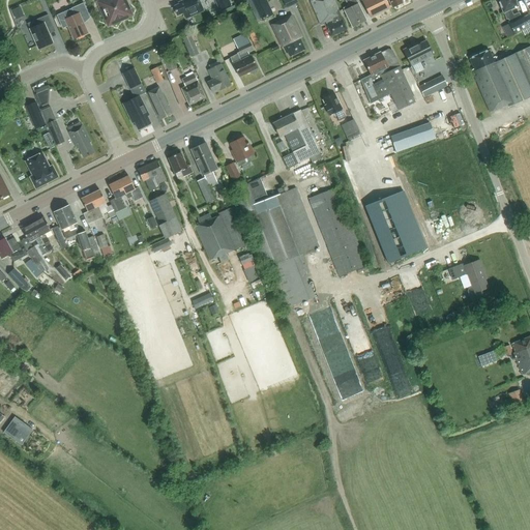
[(125,0),(101,0),(99,6),(106,21),(113,24),(130,17),(131,13),(125,0)]
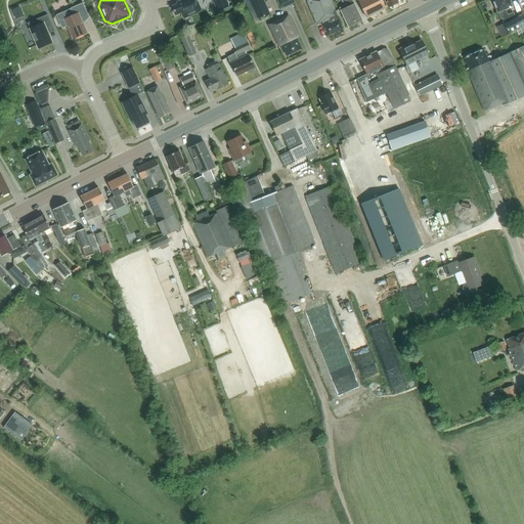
[(181,0),(176,2),(177,4),(171,6),(175,15),(181,12),(183,18),(201,10),(197,0),(181,0)]
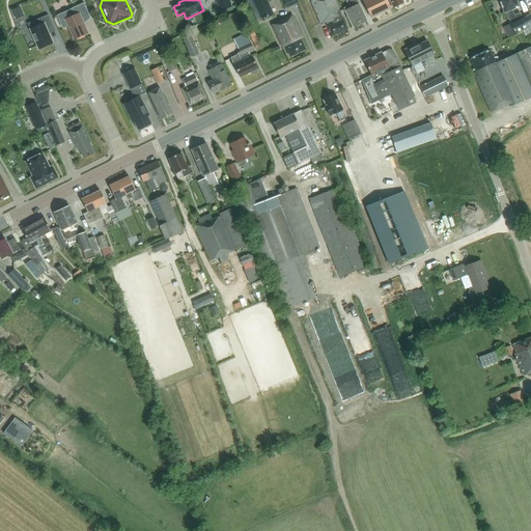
[(215,0),(220,10),(232,5),(229,0),(215,0)]
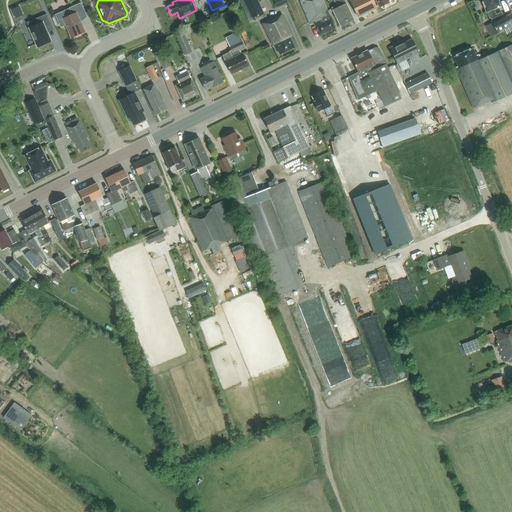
[(238,0),(238,1),(248,21),(252,19),(263,14),(255,0),(238,0)]
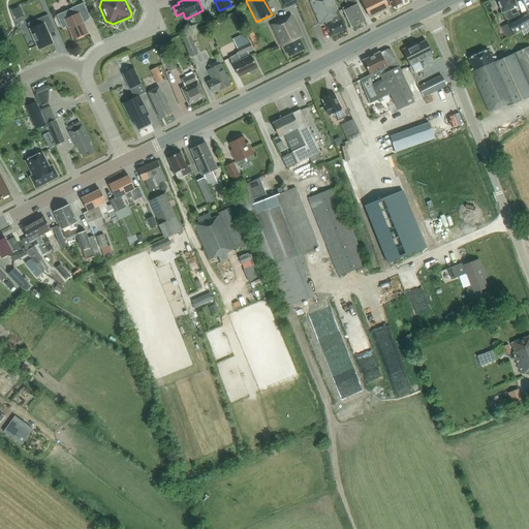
[(331,36),(345,30),(341,19),(340,17),(340,16),(338,11),(333,0),(309,0),(319,24),(325,22),(327,24),(328,27),(331,36)]
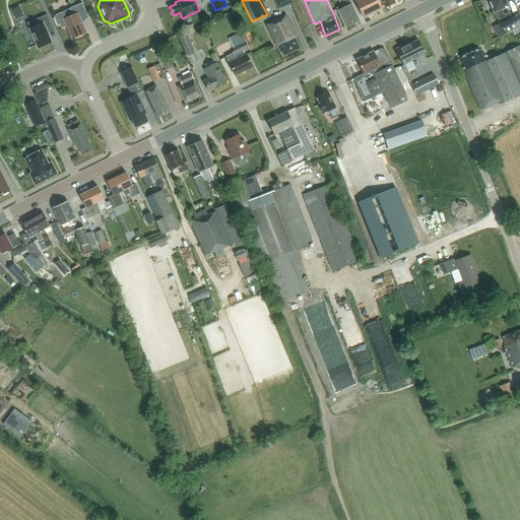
[(338,0),(340,2),(342,5),(336,7),(338,10),(345,26),(359,19),(351,4),(349,0),(343,0),(332,0),(333,1),(334,0),(338,0)]
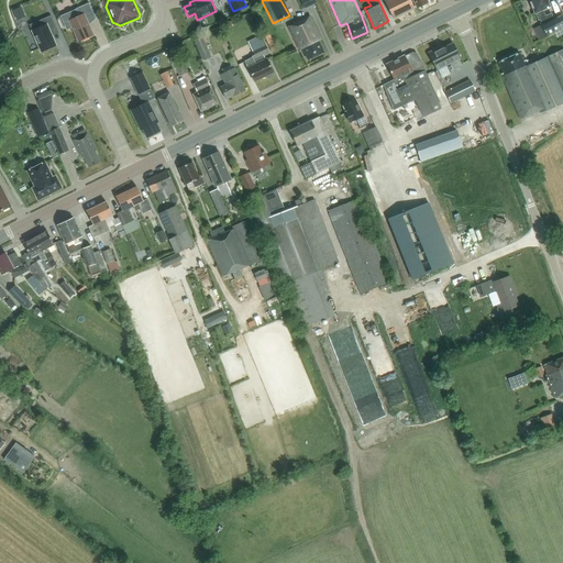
[(385,0),(394,19),(401,15),(415,9),(409,0),(385,0)]
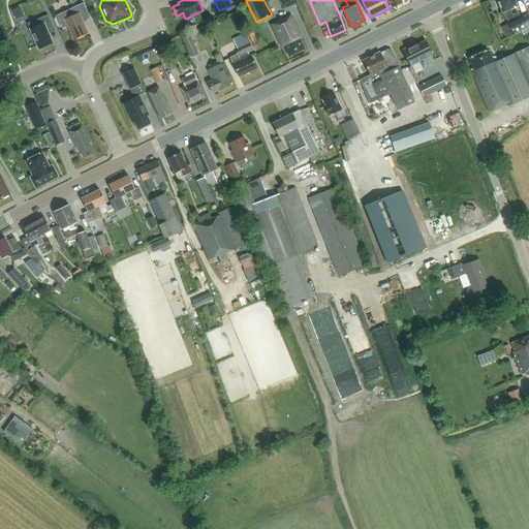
[(528,17),(527,13),(520,17),(518,12),(512,16),(509,9),(517,5),(514,0),(496,0),(502,12),(503,12),(506,19),(507,18),(509,22),(508,23),(514,34),(520,31),(528,26),(528,17)]
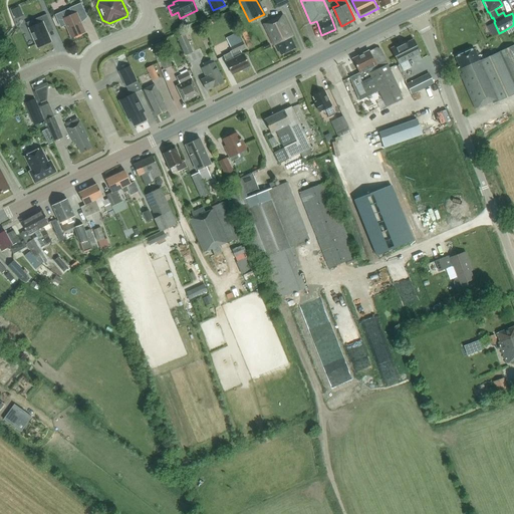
[(71,38),(85,32),(79,19),(86,16),(81,2),(69,8),(58,13),(56,18),(59,24),(64,26),(65,25),(71,38)]
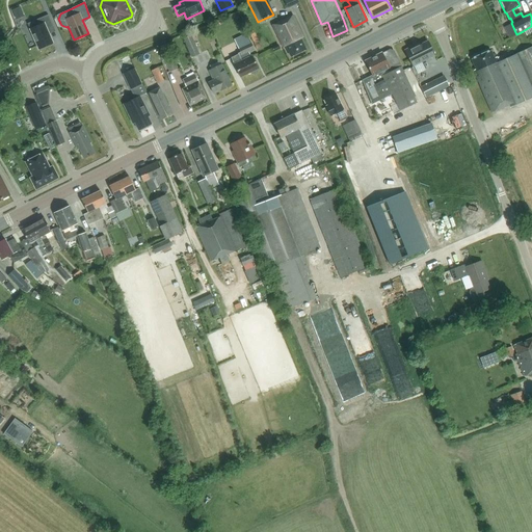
[(21,6),(12,9),(17,20),(25,17),(21,6)]
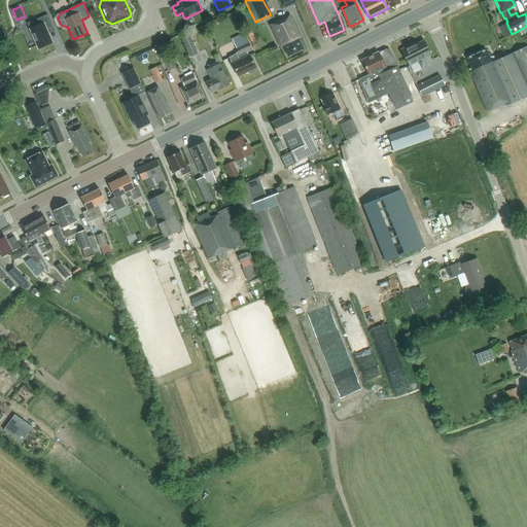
[(53,26),(47,14),(37,19),(39,25),(30,29),(38,48),(53,42),(46,29),(53,26)]
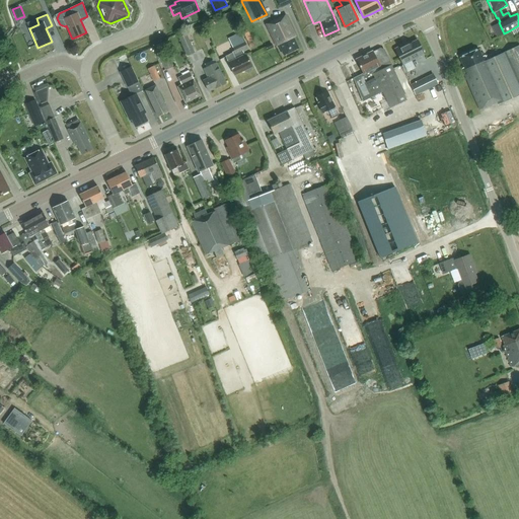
[(266,24),(276,47),(279,45),(284,55),(298,48),(293,38),(297,36),(287,15),(266,24)]
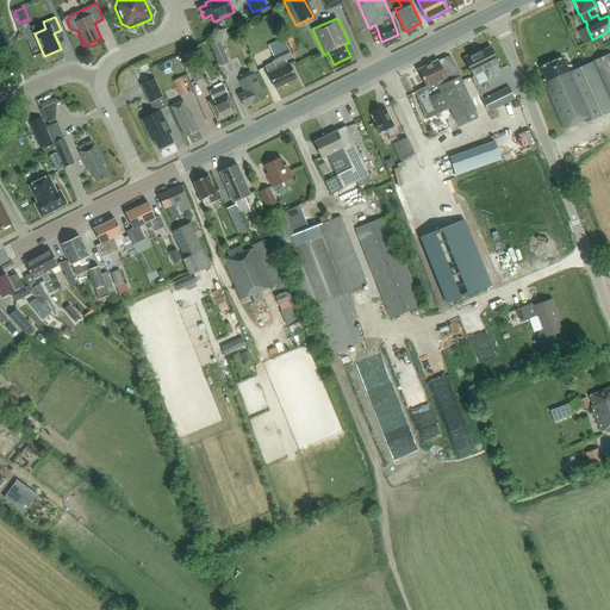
[(609,30),(599,36),(603,42),(609,37),(609,30)]
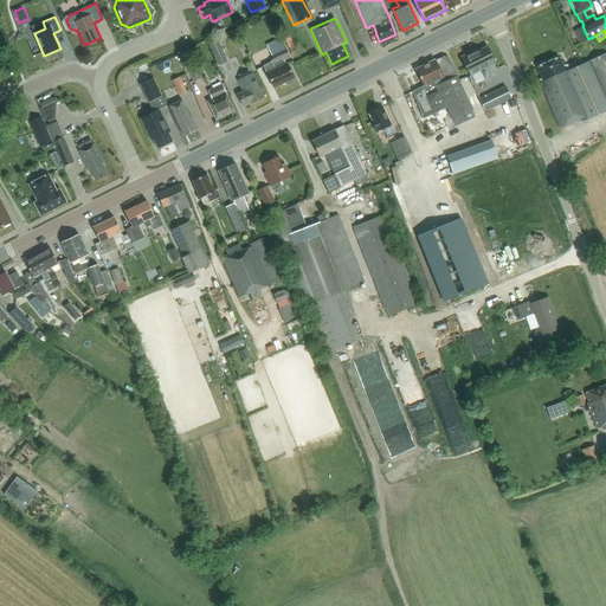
[(289,57),(283,42),(281,38),(266,45),(274,60),(263,65),(274,88),(285,82),(285,84),(289,85),(294,83),(295,79),(295,77),(288,63),(287,64),(284,59),(289,57)]
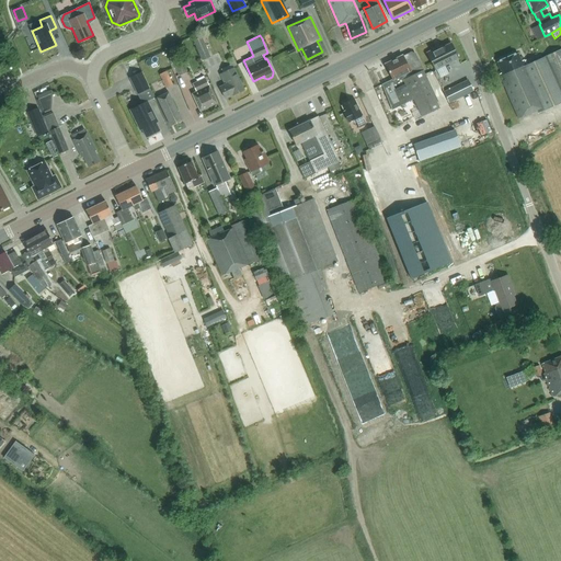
[(202,36),(193,41),(202,61),(210,57),(202,36)]
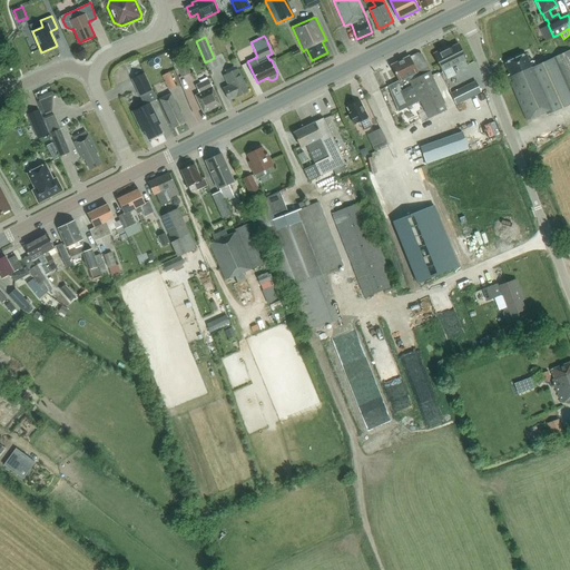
[(442,70),(467,58),(459,43),(445,50),(444,48),(434,53),(442,70)]
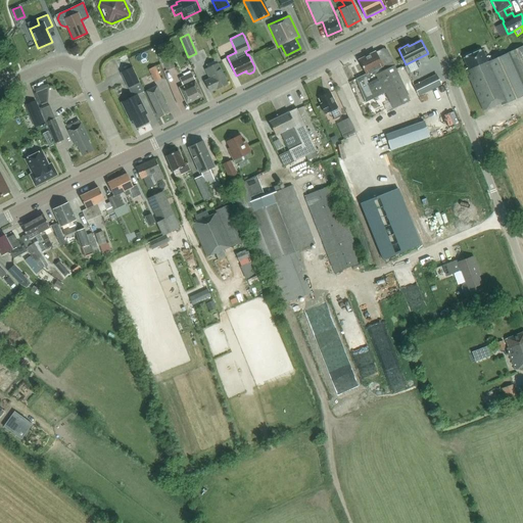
[(482,49),(463,57),(468,67),(466,68),(484,110),(501,103),(502,105),(522,95),(522,45),(490,60),(488,56),(486,57),(482,49)]
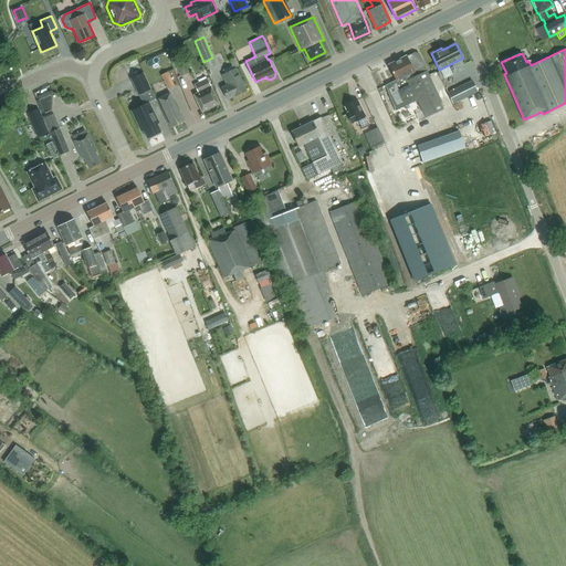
[(427,117),(438,113),(443,109),(441,103),(443,102),(426,69),(419,54),(416,53),(408,56),(407,55),(389,64),(397,79),(386,84),(397,111),(418,101),(427,117)]
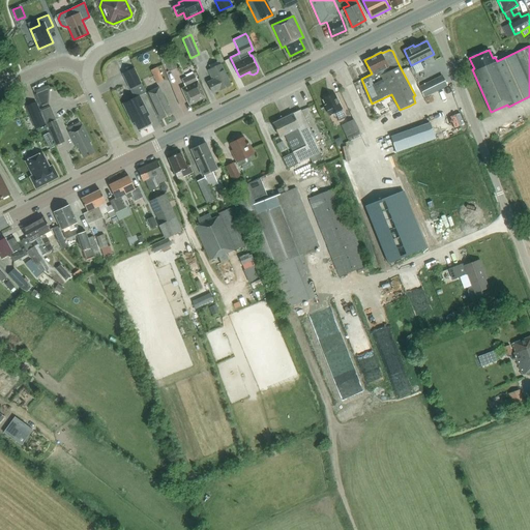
[(215,56),(219,64),(224,61),(221,54),(215,56)]
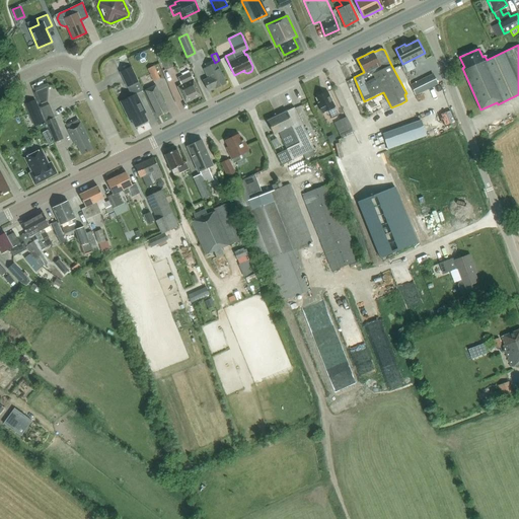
[(168,56),(160,59),(165,71),(173,67),(168,56)]
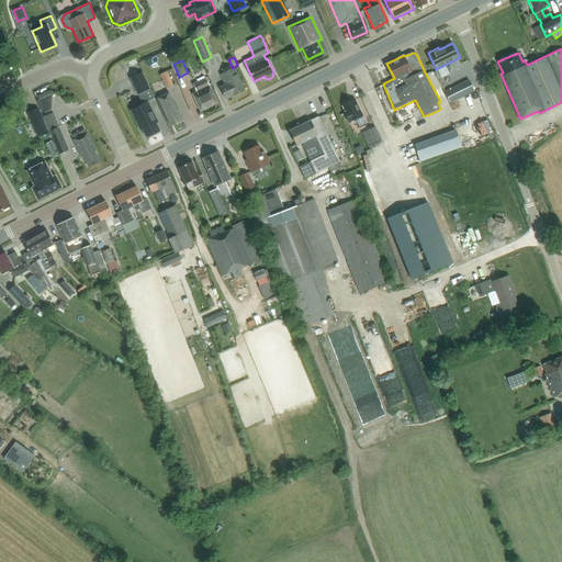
[(225,99),(245,90),(234,68),(221,75),(225,83),(225,85),(220,87),(225,99)]
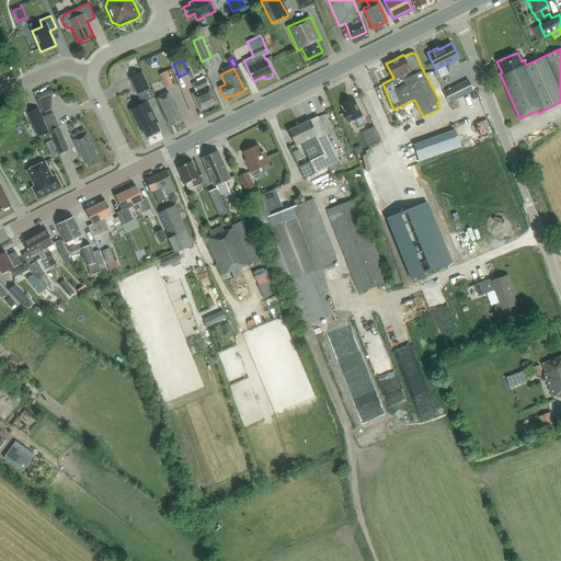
[(160,75),(167,89),(174,84),(167,71),(160,75)]
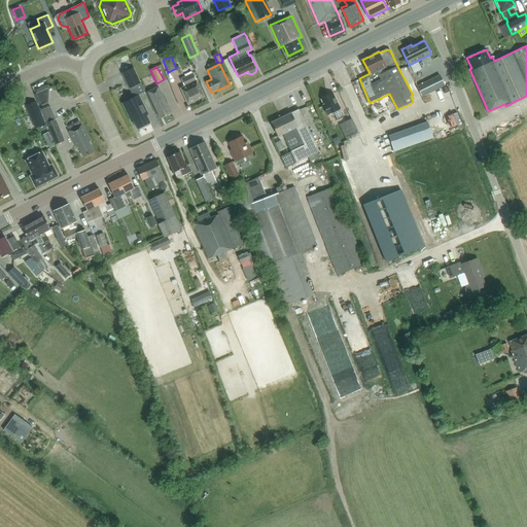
[(133,68),(123,73),(130,89),(140,82),(133,68)]
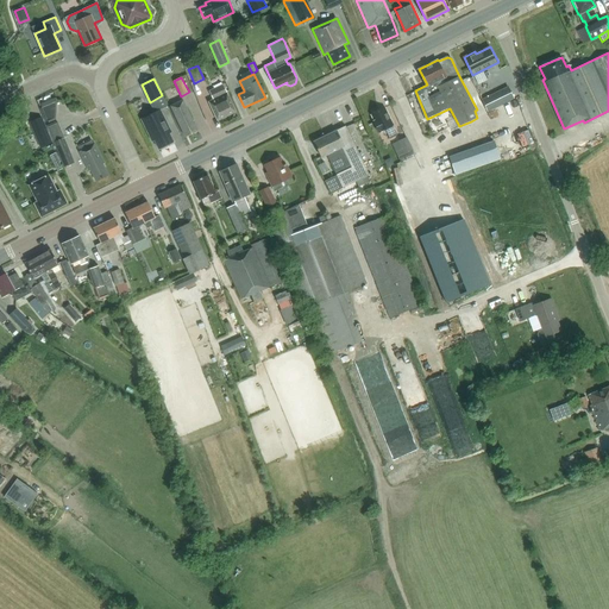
[(218,120),(236,112),(227,94),(227,95),(223,86),(209,92),(213,99),(209,101),(218,120)]
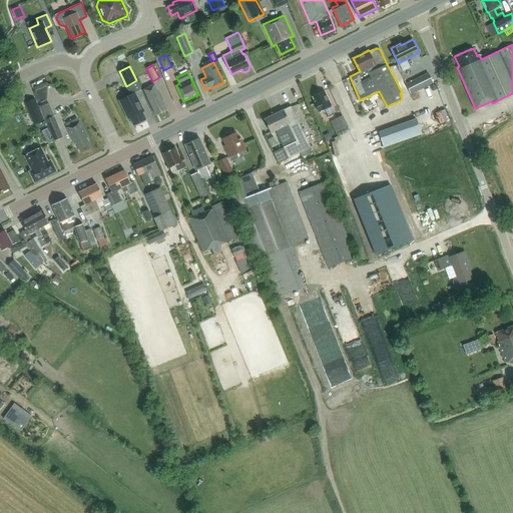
[(428,72),(412,80),(417,90),(433,82),(428,72)]
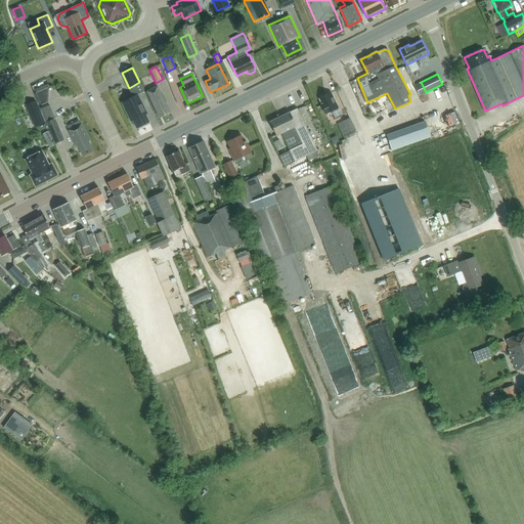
[(159,117),(170,112),(158,86),(146,91),(159,117)]
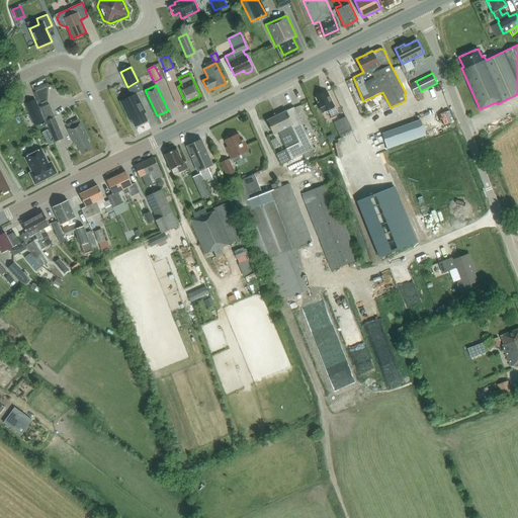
[(47,100),(48,86),(35,92),(40,102),(47,100)]
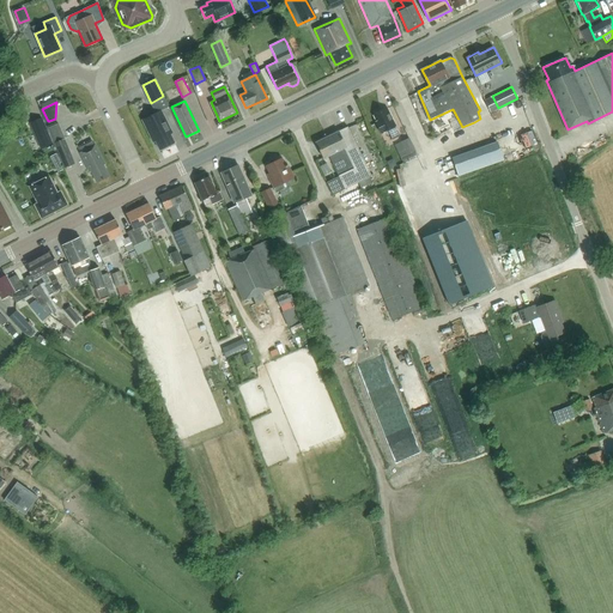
[(376,114),(378,121),(377,121),(382,132),(388,129),(393,139),(401,135),(389,108),(376,114)]
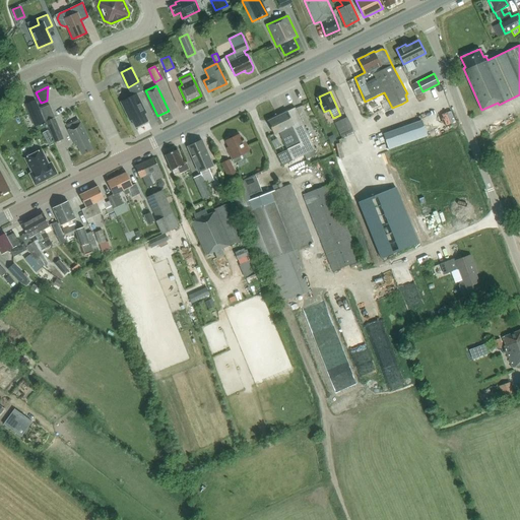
[(137,93),(121,102),(127,114),(129,113),(136,127),(148,121),(144,114),(146,113),(137,93)]
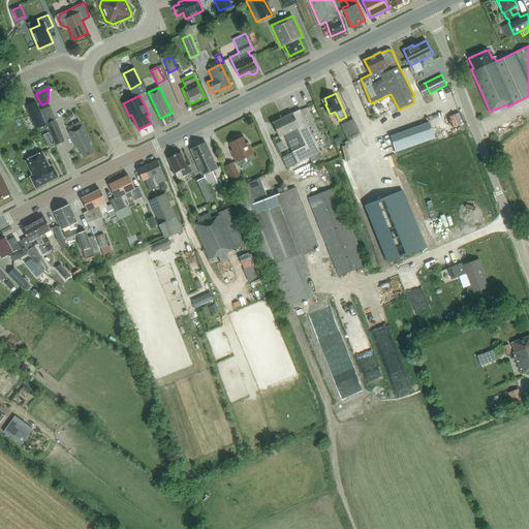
[(27,105),(36,128),(45,124),(36,101),(27,105)]
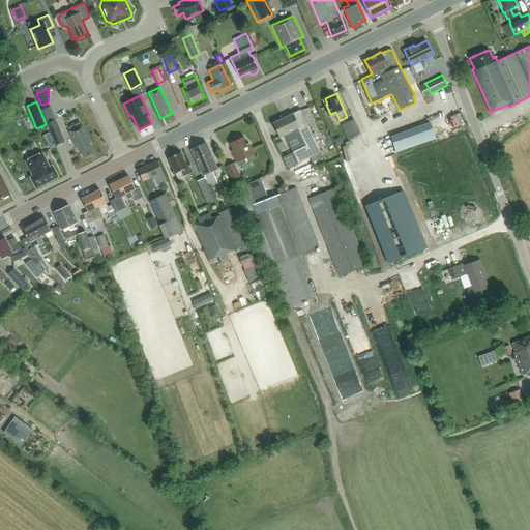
[(65,141),(50,106),(41,110),(56,145),(65,141)]
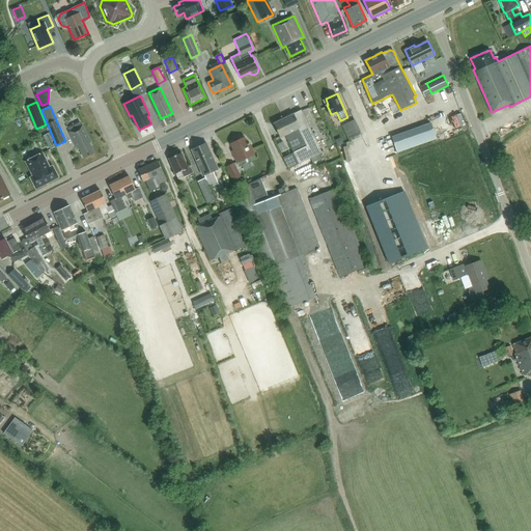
[(312,163),(324,158),(320,151),(322,150),(301,109),(274,122),(281,136),(285,134),(294,151),(283,157),(289,167),(309,157),(312,163)]
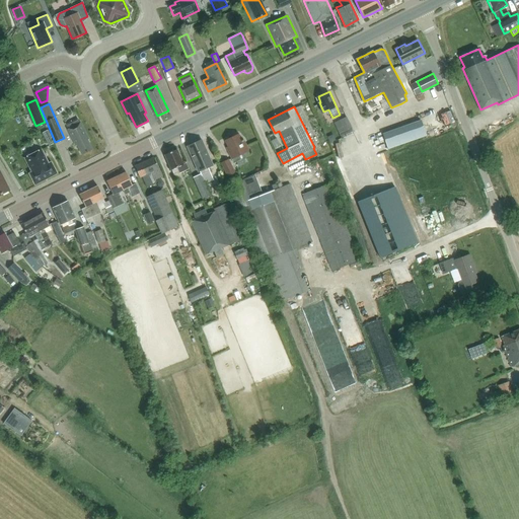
[(341,137),(353,132),(351,128),(346,117),(339,120),(344,131),(339,133),(341,137)]
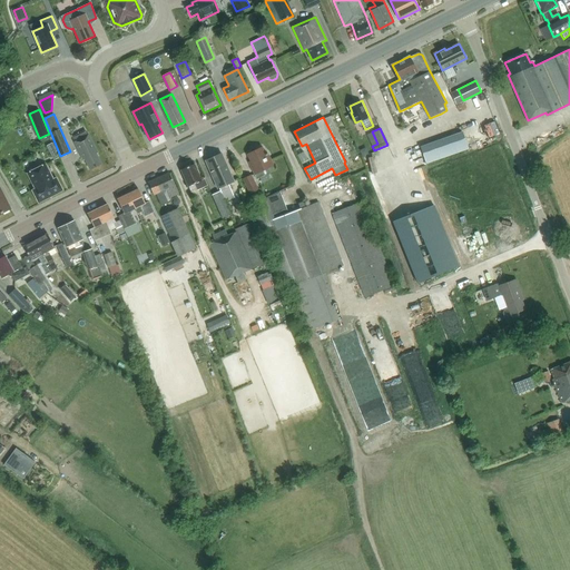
[(462,131),(451,136),(458,153),(468,149),(462,131)]
